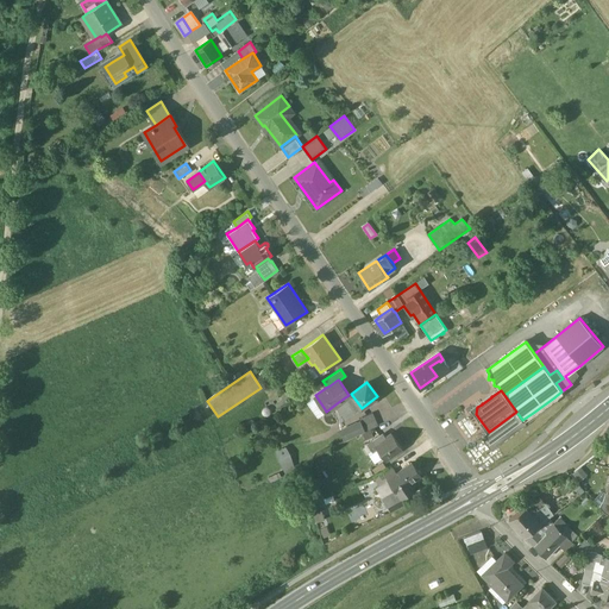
[(349,395),(337,403),(347,418),(362,408),(351,394),(349,395)]
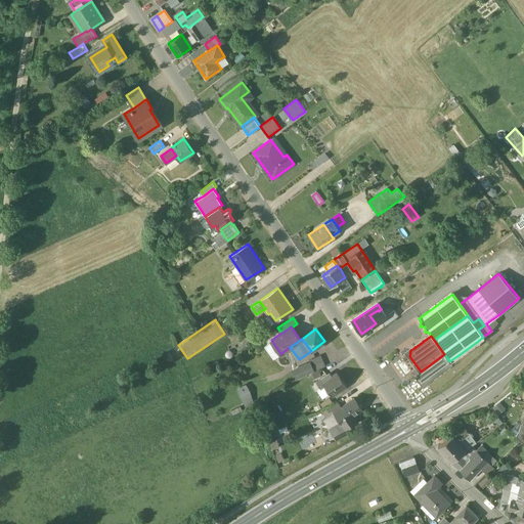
[(477,342),(459,355),(462,358),(480,345),(477,342)]
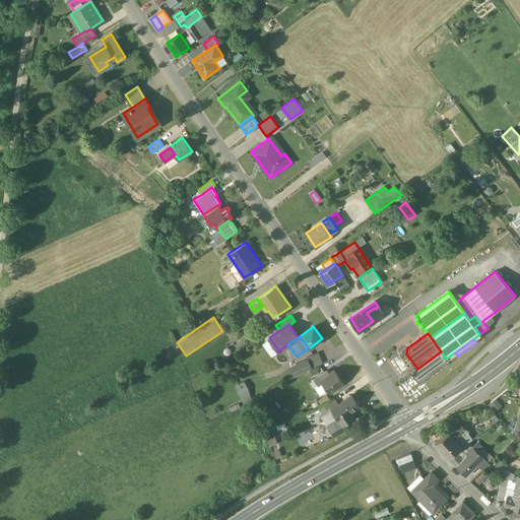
[(318,351),(307,356),(312,368),(323,363),(318,351)]
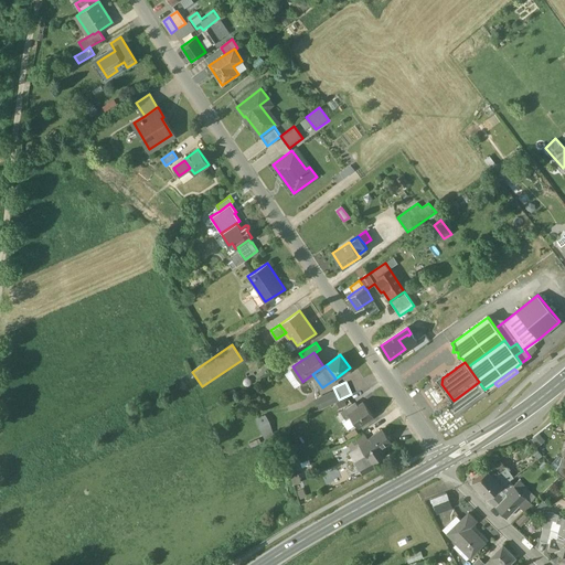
[(454,401),(447,405),(456,417),(498,386),(494,383),(484,390),(479,382),(454,401)]
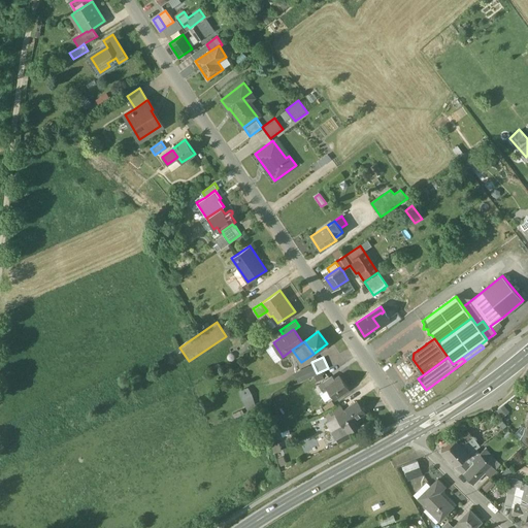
[(317,373),(311,363),(295,370),(300,381),(317,373)]
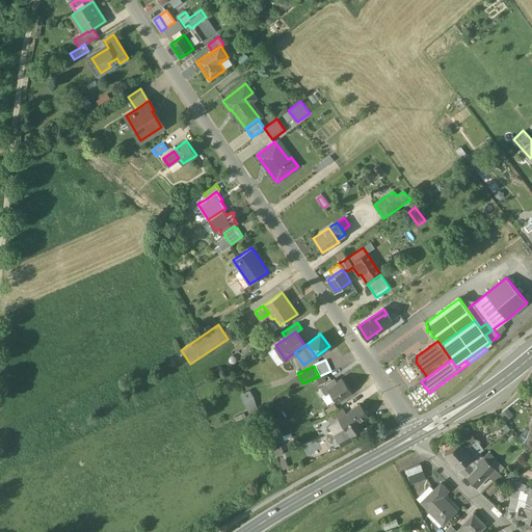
[(342,378),(335,383),(333,380),(325,384),(338,401),(351,392),(342,378)]
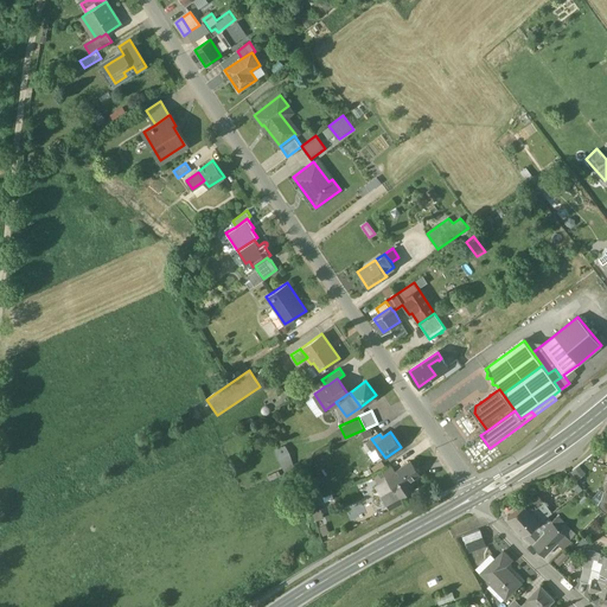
[(291,461),(286,448),(275,453),(281,466),(291,461)]
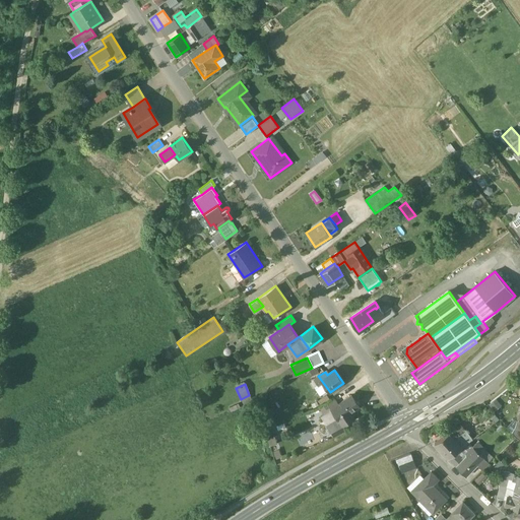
[(327,394),(318,400),(321,405),(330,399),(327,394)]
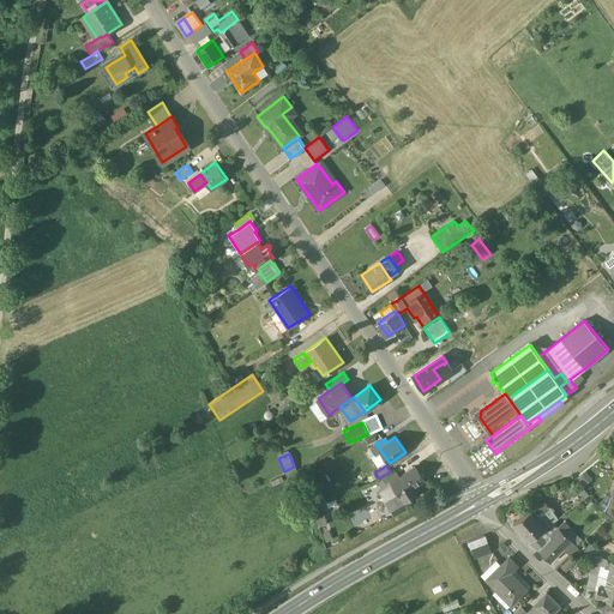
[(398,477),(391,483),(397,491),(385,500),(390,510),(404,503),(417,493),(414,487),(425,479),(415,467),(398,477)]
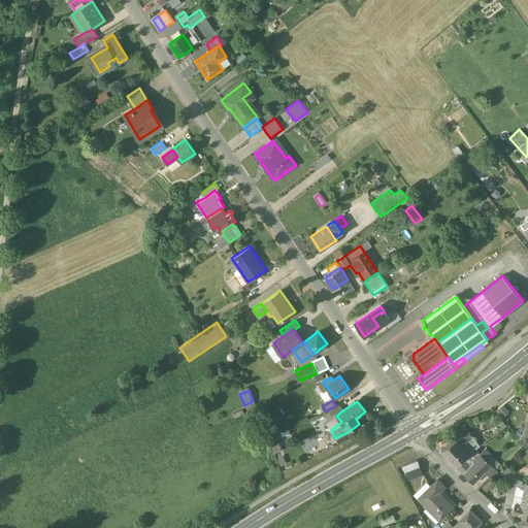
[(338,403),(325,413),(330,421),(336,416),(342,410),(338,403)]
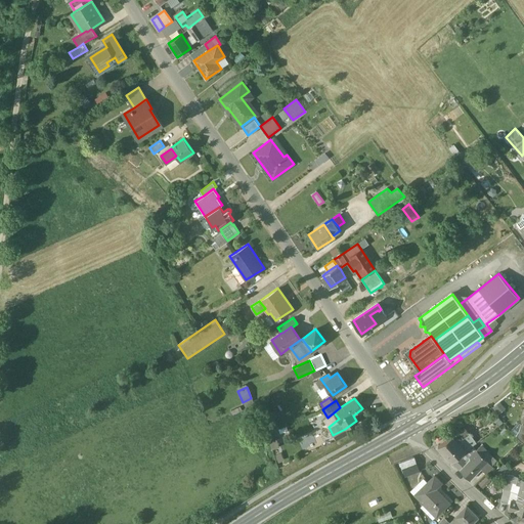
[(506,408),(500,402),(493,407),(498,415),(506,408)]
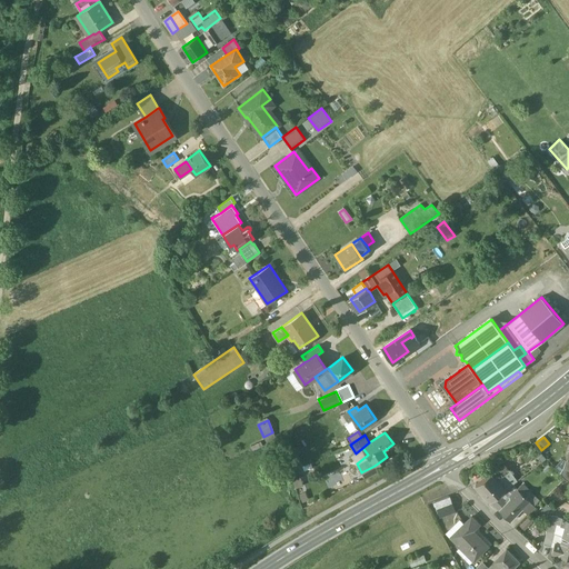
[(506,462),(499,467),(503,473),(507,477),(512,472),(508,466),(506,462)]
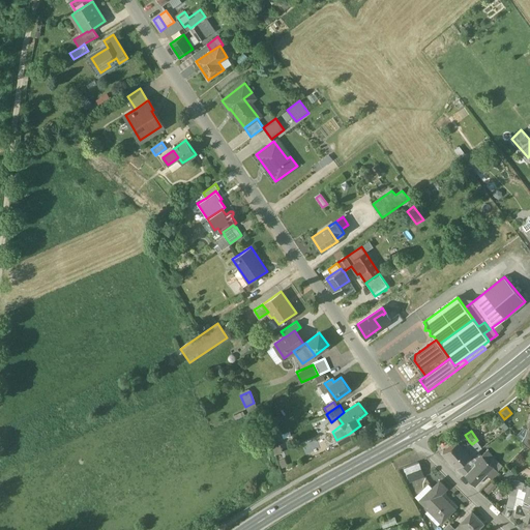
[(465,435),(445,450),(451,460),(465,450),(462,445),(469,441),(465,435)]
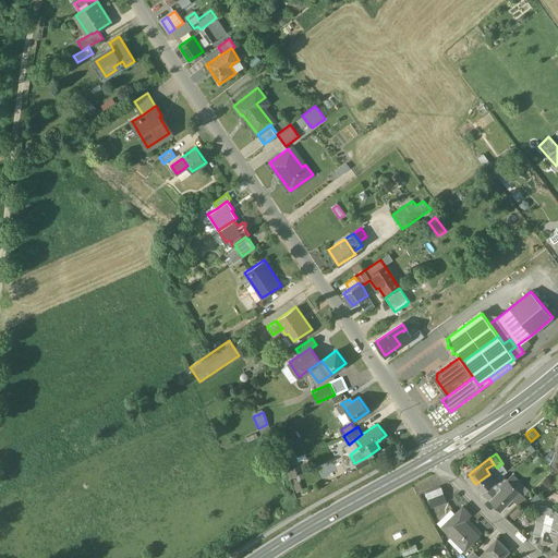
[(508,471),(504,465),(498,470),(501,475),(508,471)]
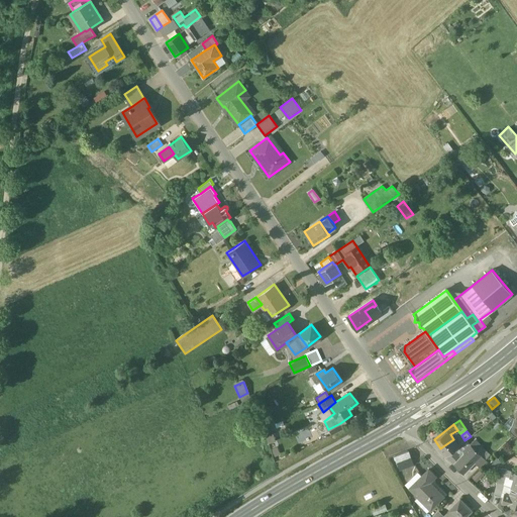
[(471,443),(462,451),(464,453),(460,456),(453,448),(445,454),(463,473),(475,462),(482,455),(471,443)]
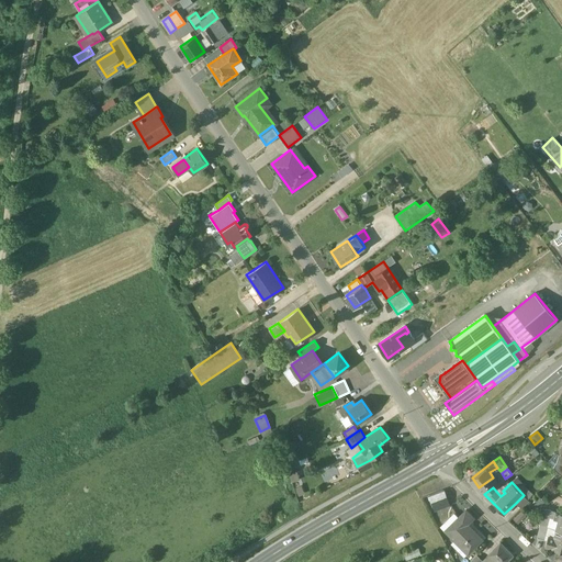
[(442,490),(429,494),(435,508),(448,504),(442,490)]
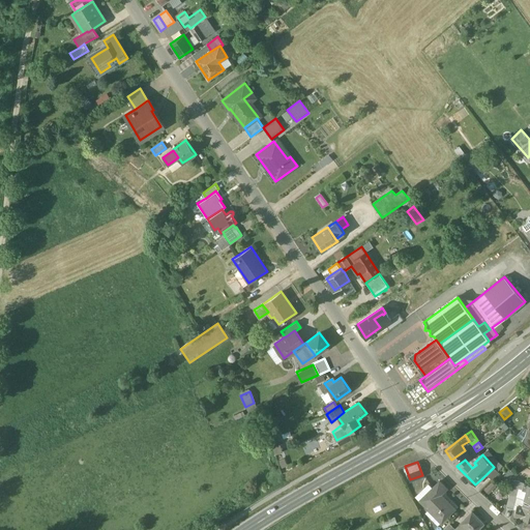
[(494,467),(487,474),(492,479),(499,472),(494,467)]
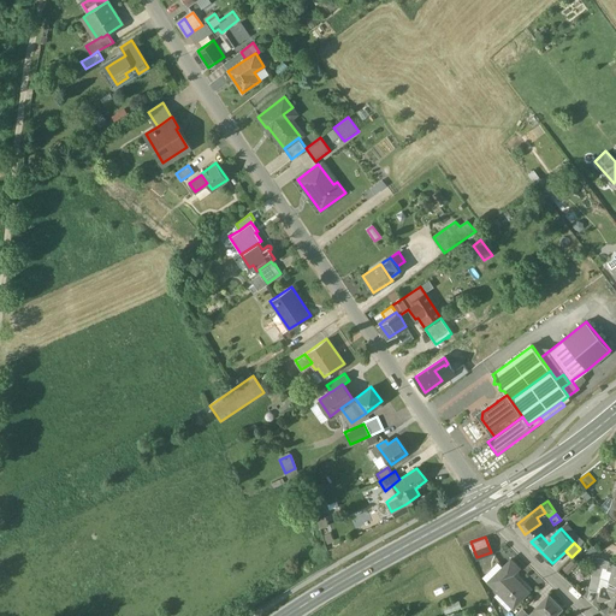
[(594,575),(609,580),(614,564),(611,564),(611,561),(604,558),(603,564),(597,563),(594,575)]
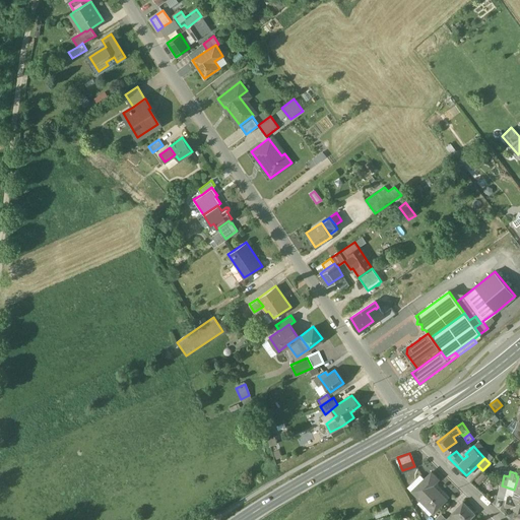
[(431,472),(412,491),(420,500),(433,512),(440,505),(437,503),(443,497),(432,484),(438,478),(431,472)]
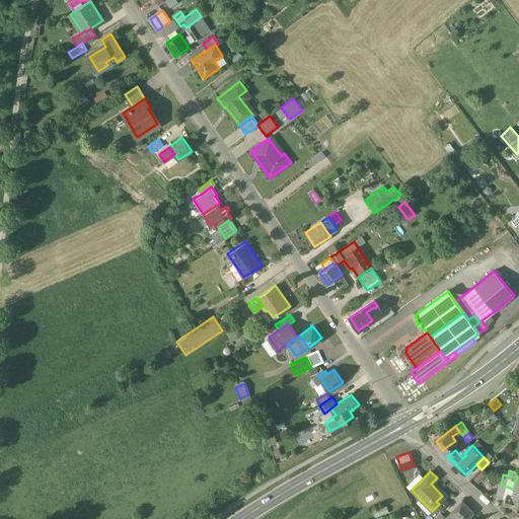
[(501,485),(497,496),(505,499),(506,494),(511,496),(513,489),(501,485)]
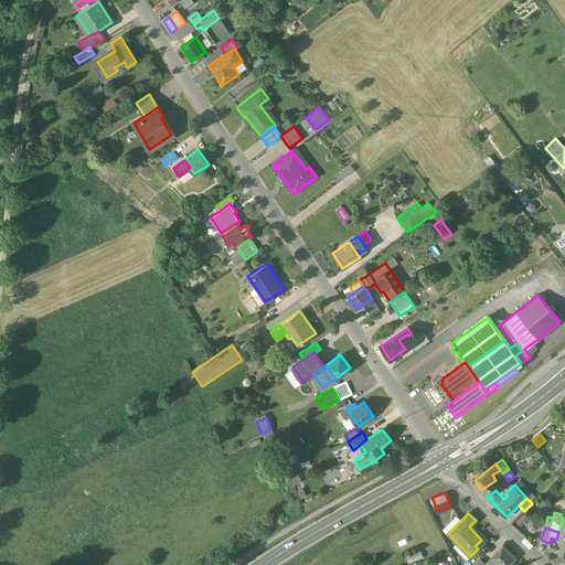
[(564,533),(558,532),(556,540),(551,537),(548,548),(553,551),(564,554),(564,533)]
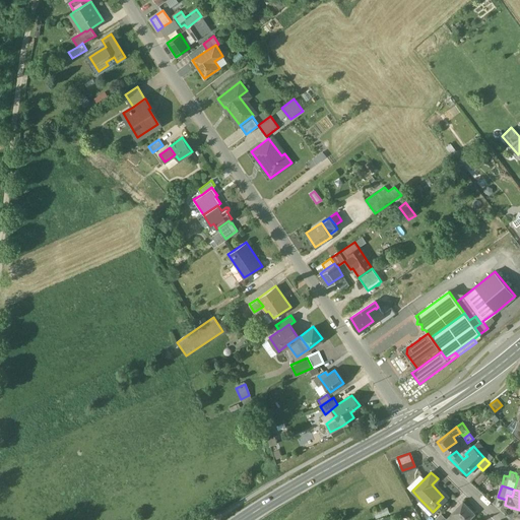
[(433,512),(420,500),(416,503),(429,515),(433,512)]
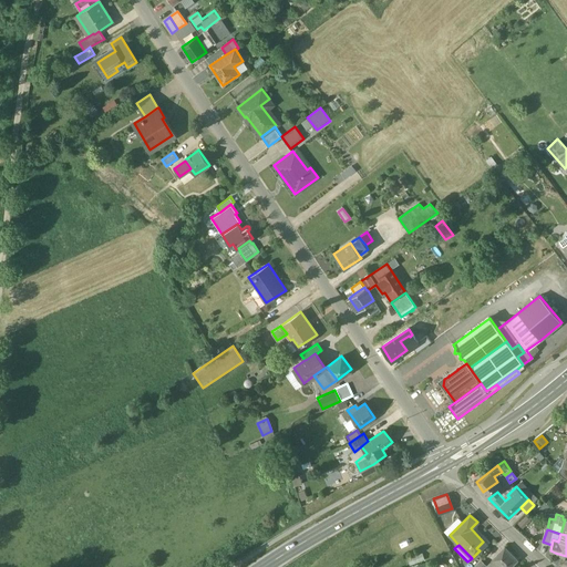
[(517,560),(505,547),(493,560),(500,566),(513,566),(512,566),(517,560)]
